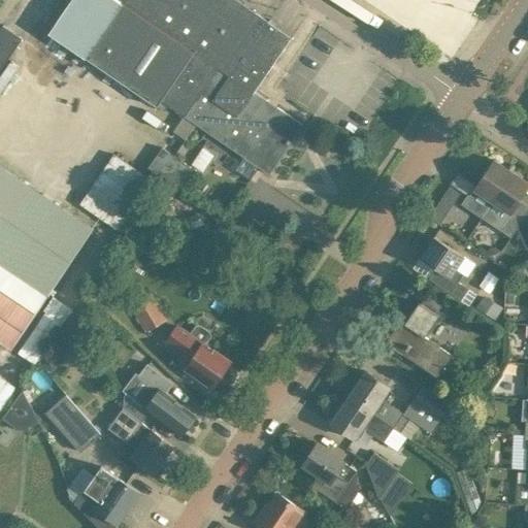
[(238,116),(255,92),(292,37),(237,0),(70,0),(48,33),(85,57),(156,106),(161,99),(184,114),(162,146),(175,156),(197,124),(196,123),(202,114),(190,105),(205,83),(218,91),(212,98),(238,116)]
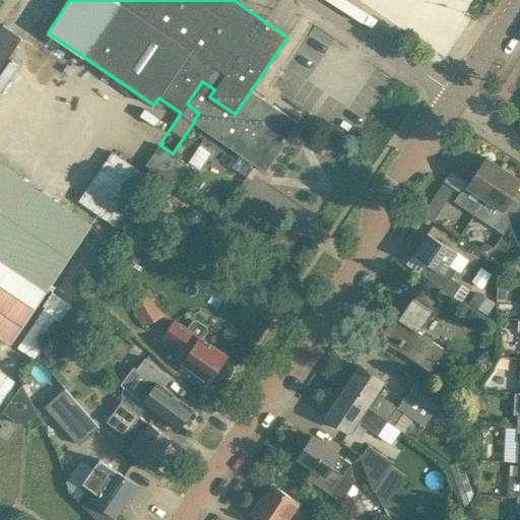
[(1,25),(0,25),(0,64),(18,38),(1,25)]
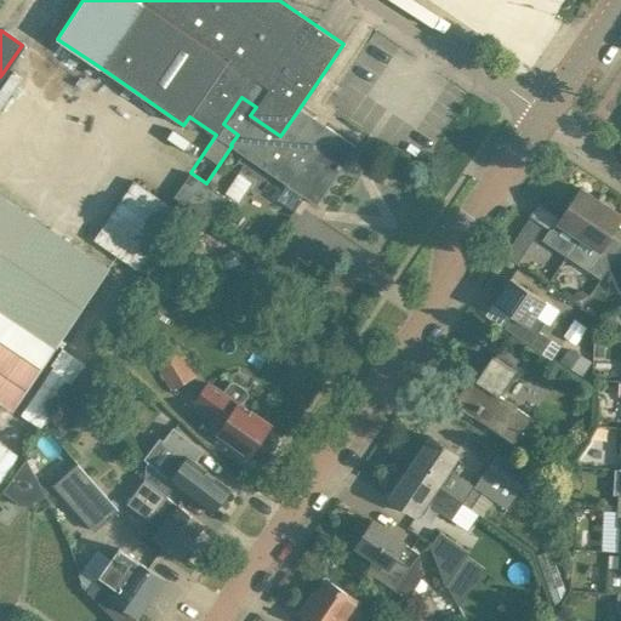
[(355,147),(300,108),(280,136),(250,115),(256,107),(241,97),(223,124),(238,135),(231,144),(232,146),(317,204),(355,147)]
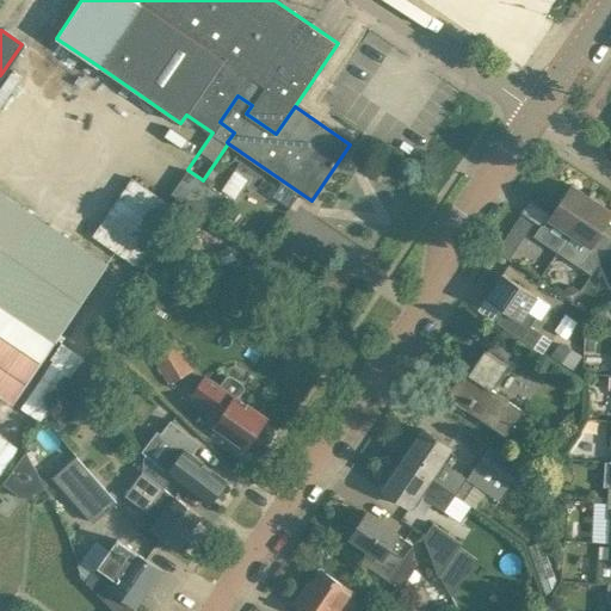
[(228,197),(203,180),(187,170),(171,193),(211,222),(228,197)]
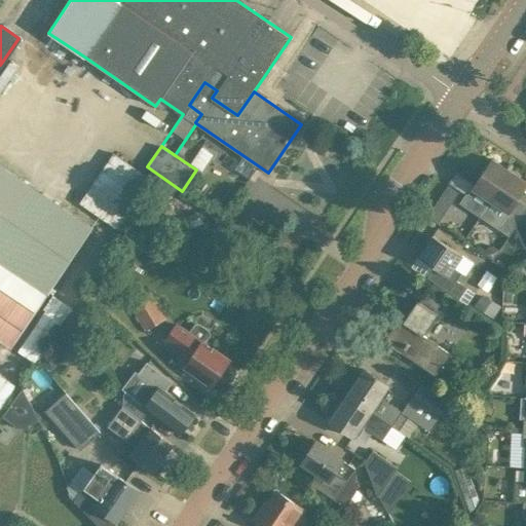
[(80,203),(121,230),(142,195),(152,180),(112,154),(80,203)]
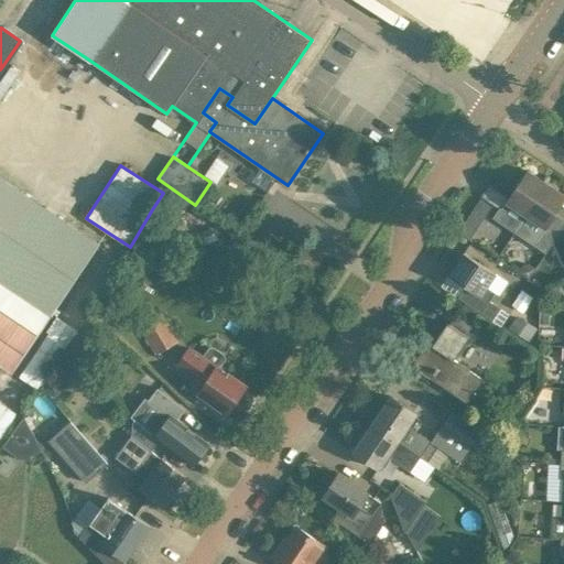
[(525,215),(548,184),(528,170),(500,210),(510,216),(516,208),(525,215)]
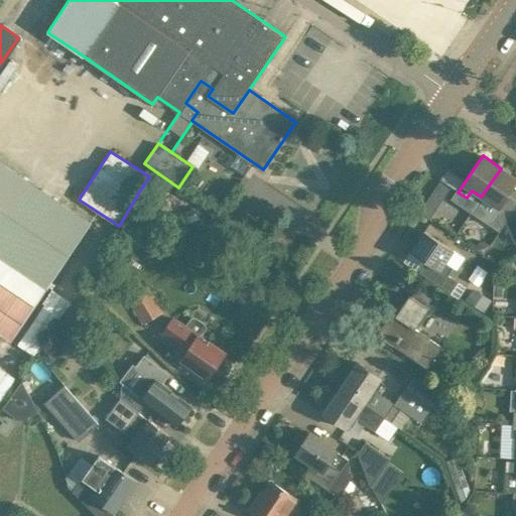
[(0,333),(12,341),(92,223),(0,160),(0,333)]
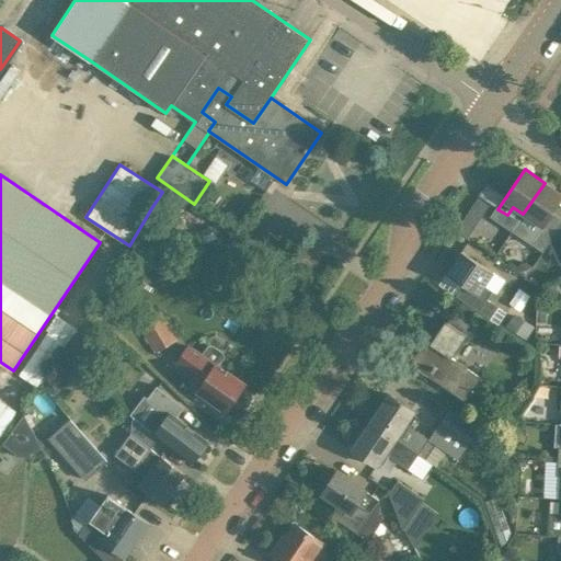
[(560,201),(560,193),(545,183),(523,214),(516,225),(526,232),(528,229),(537,236),(530,244),(542,252),(560,225),(560,217),(553,213),(560,201)]
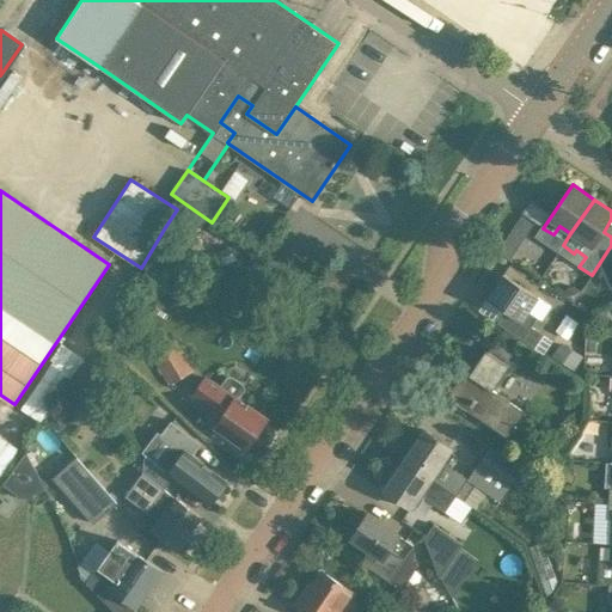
[(518,248),(506,239),(497,251),(510,259),(518,248)]
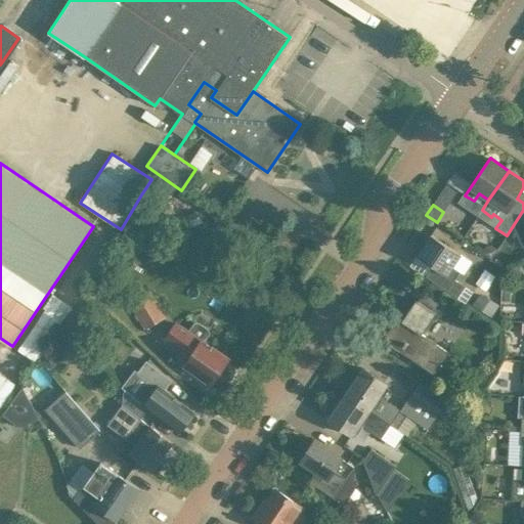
[(247,244),(261,224),(245,212),(242,210),(227,229),(247,244)]
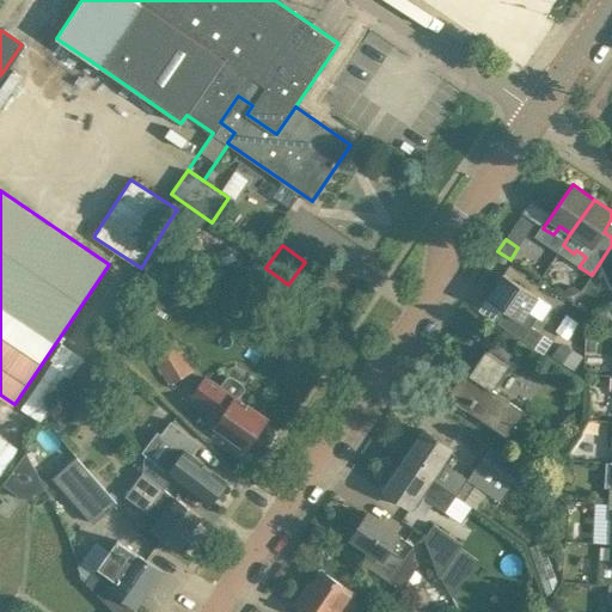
[(531,326),(537,317),(543,320),(552,306),(524,287),(503,274),(487,298),(506,311),(497,323),(536,349),(545,335),(531,326)]
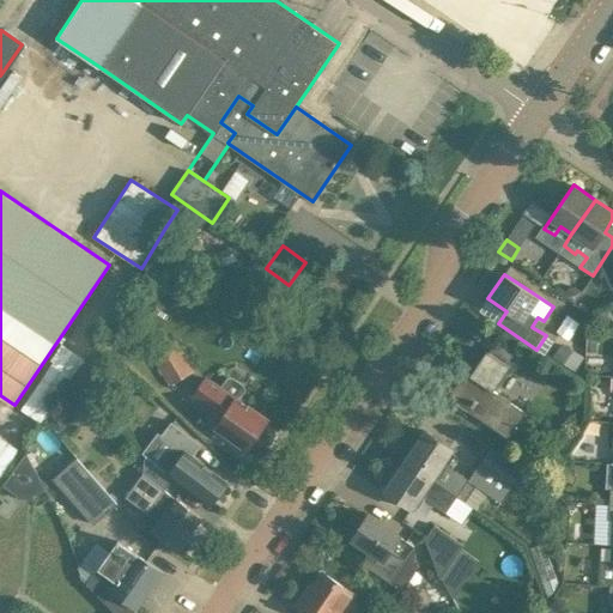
[(190,297),(204,292),(198,277),(184,281),(190,297)]
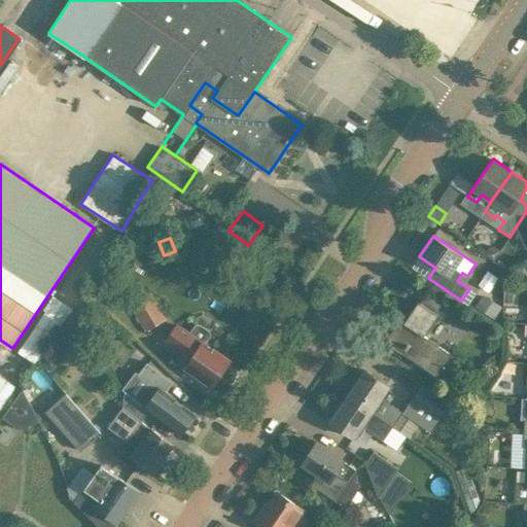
[(493,260),(499,251),(493,247),(489,248),(485,254),(493,260)]
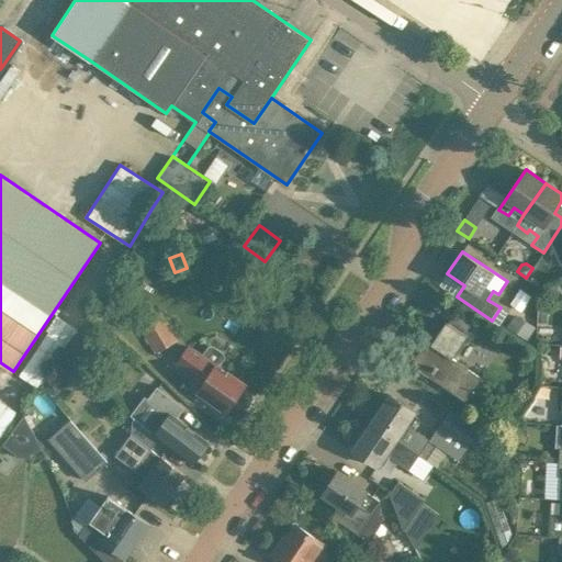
[(93,321),(112,314),(108,301),(89,307),(93,321)]
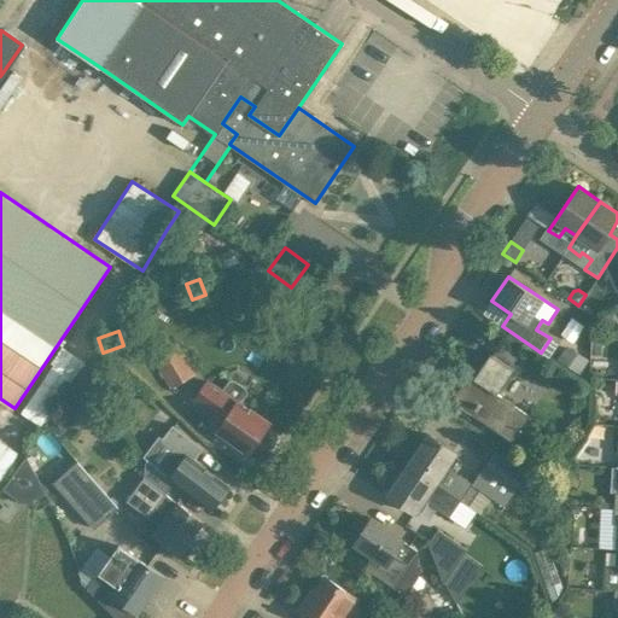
[(602,339),(593,339),(592,355),(602,356),(602,339)]
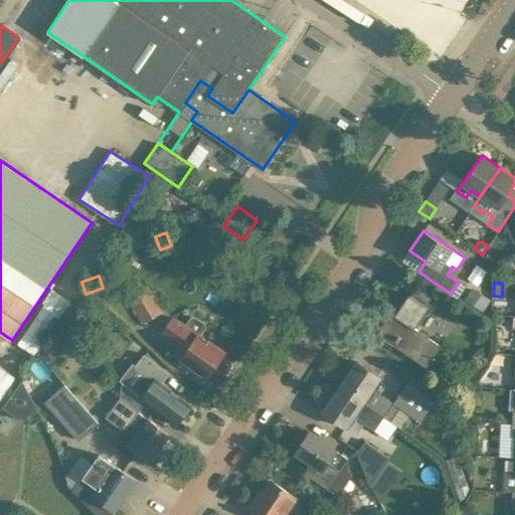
[(149,286),(127,298),(143,324),(164,312),(149,286)]
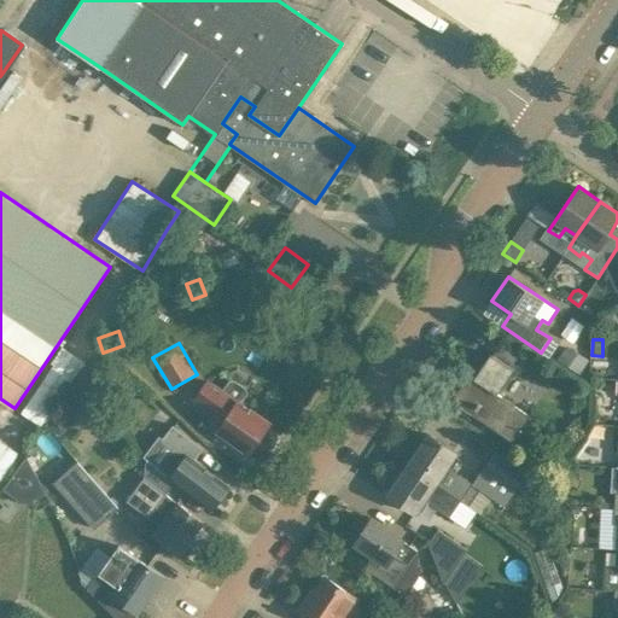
[(567,345),(557,360),(579,374),(589,360),(567,345)]
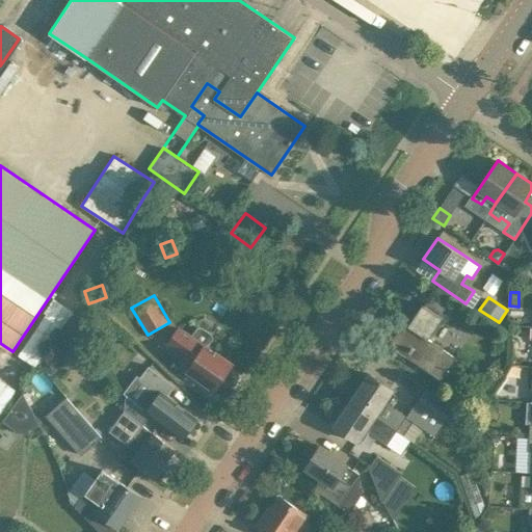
[(75,330),(78,333),(86,340),(98,323),(96,322),(102,314),(94,309),(81,300),(65,324),(68,326),(63,334),(70,338),(75,330)]
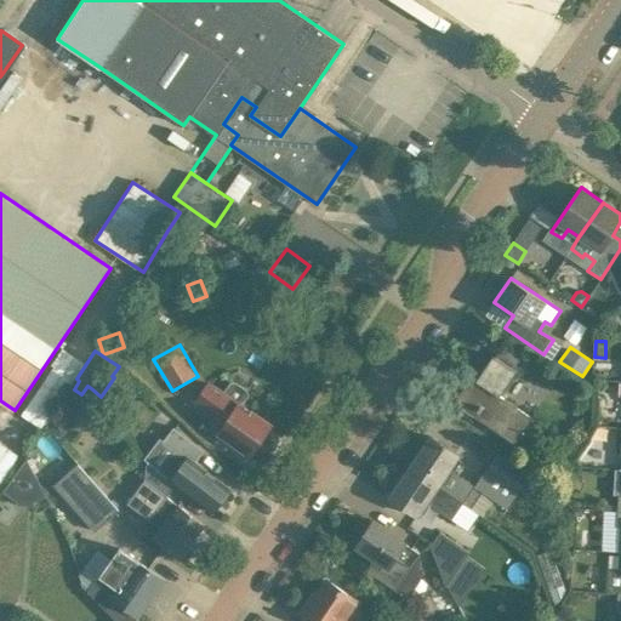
[(454,402),(474,416),(513,443),(531,417),(500,396),(516,371),(494,355),(473,385),(468,381),(454,402)]
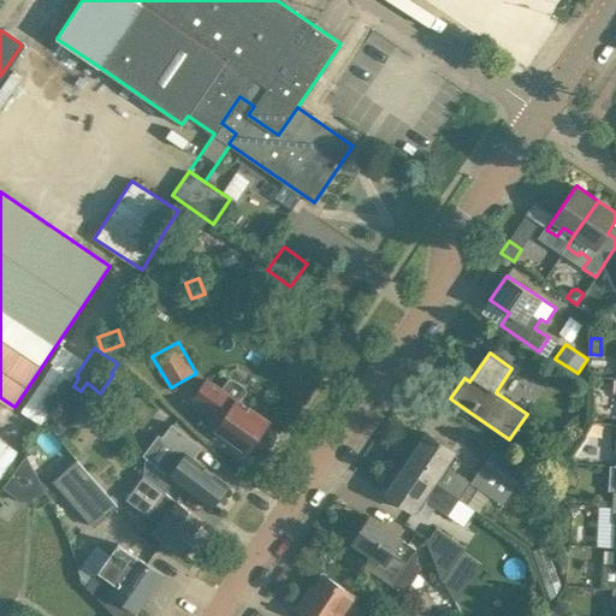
[(73,377),(53,363),(21,412),(41,425),(73,377)]
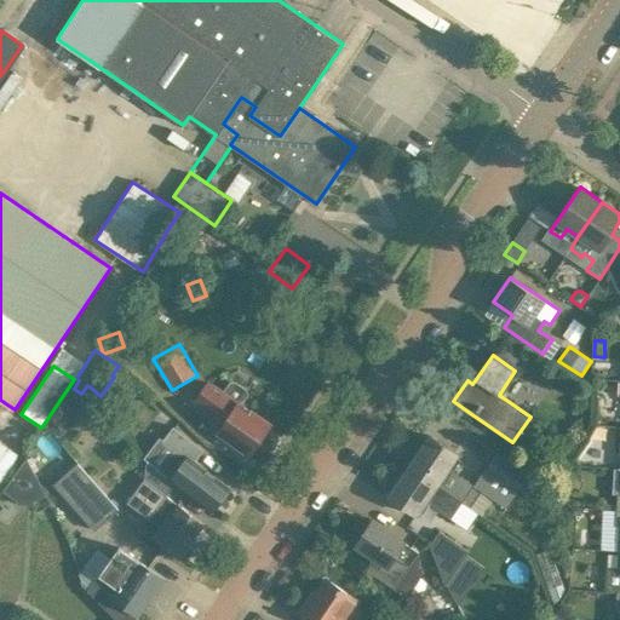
[(218,432),(230,441),(251,454),(271,424),(241,405),(248,395),(247,390),(234,382),(229,383),(223,392),(208,383),(196,401),(225,422),(218,432)]
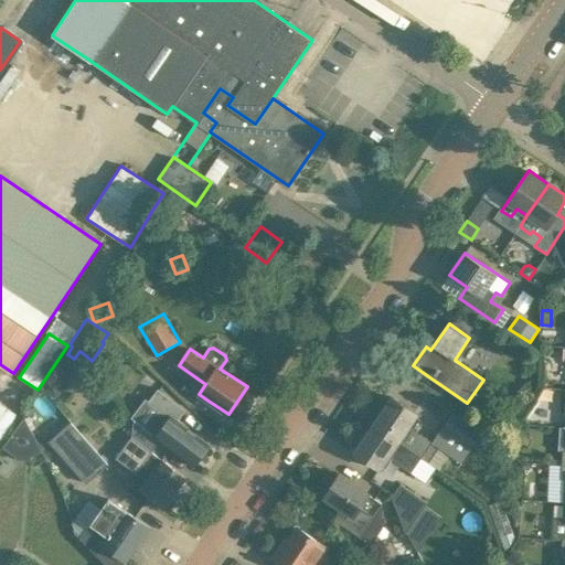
[(70,379),(78,368),(78,366),(70,360),(68,359),(67,360),(60,371),(53,380),(45,390),(56,397),(64,387),(67,390),(74,382),(70,379)]
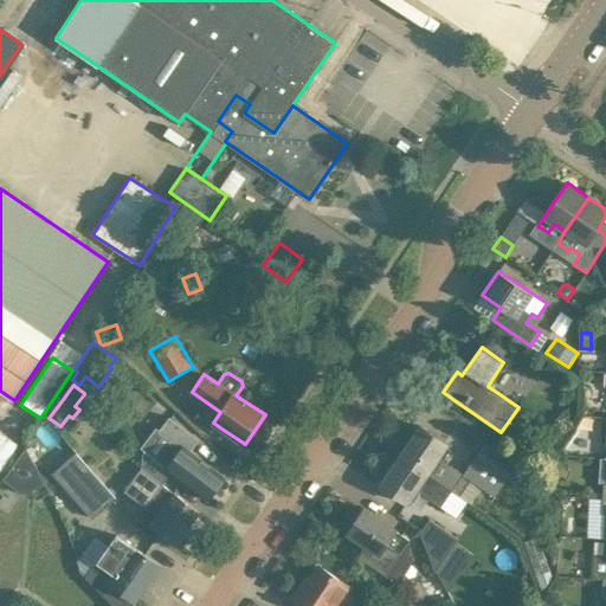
[(205,444),(175,421),(167,433),(172,437),(154,459),(208,501),(226,478),(197,456),(205,444)]
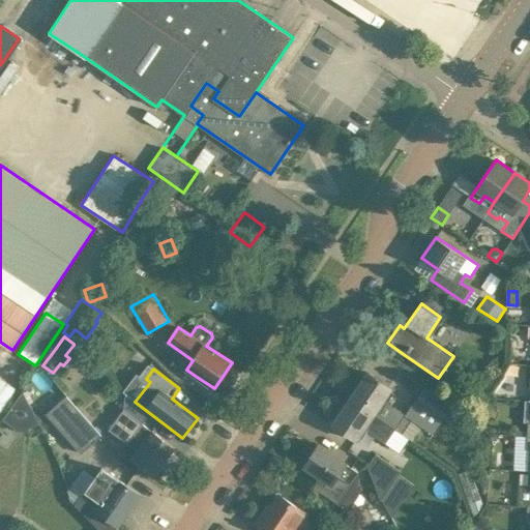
[(434,434),(444,418),(452,406),(424,387),(415,401),(405,414),(395,407),(394,409),(383,401),(392,388),(367,372),(351,398),(403,434),(412,420),(434,434)]
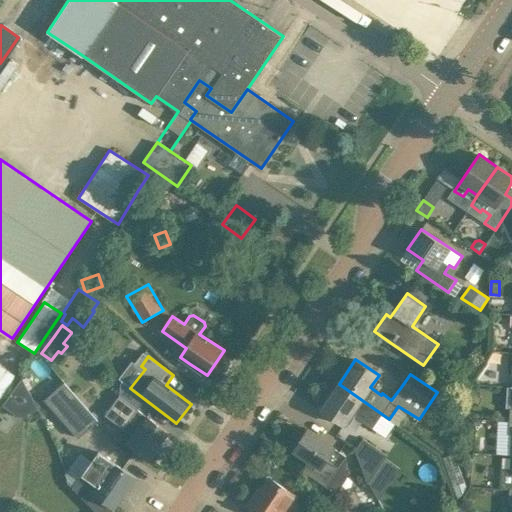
[(22,377),(20,380),(8,397),(3,405),(15,413),(15,416),(27,417),(28,414),(39,410),(28,388),(22,377)]
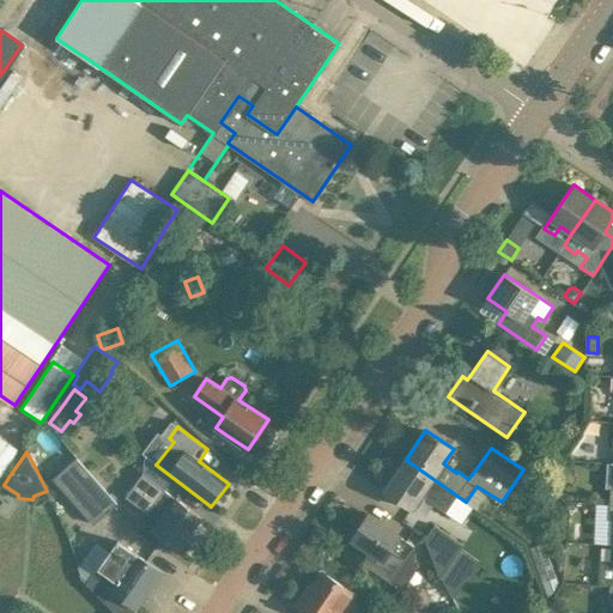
[(117,503),(78,457),(54,478),(93,523),(117,503)]
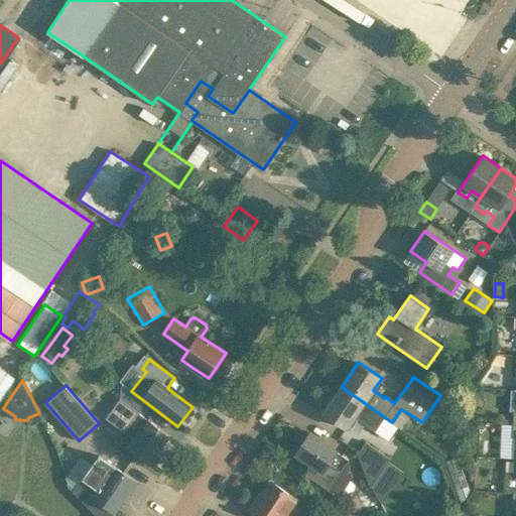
[(383,436),(392,422),(342,387),(324,413),(347,428),(355,417),(383,436)]
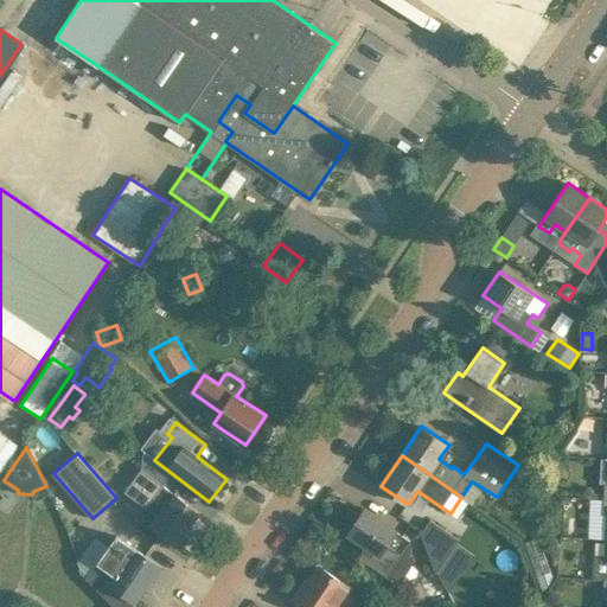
[(200,512),(164,485),(141,468),(123,492),(157,517),(151,525),(177,544),(200,512)]
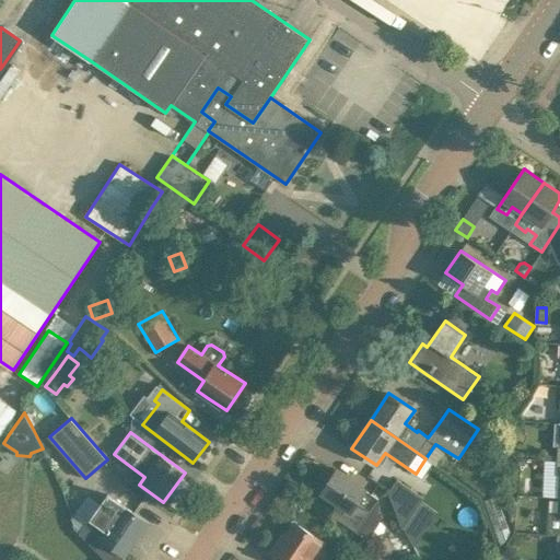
[(378,498),(354,482),(337,470),(322,493),(346,510),(339,521),(356,532),(378,498)]
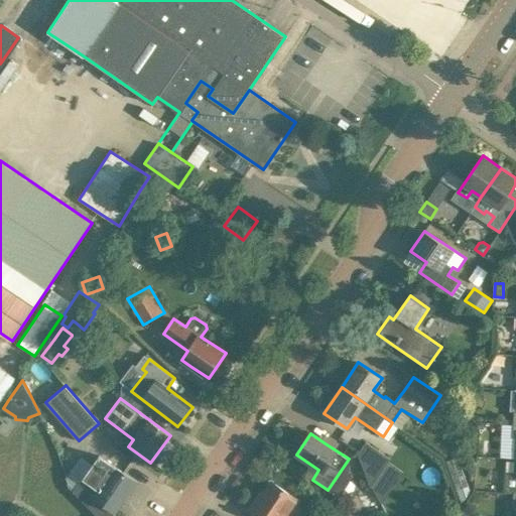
[(372,486),(372,485),(390,459),(366,441),(360,452),(358,450),(358,452),(371,485),(372,486)]
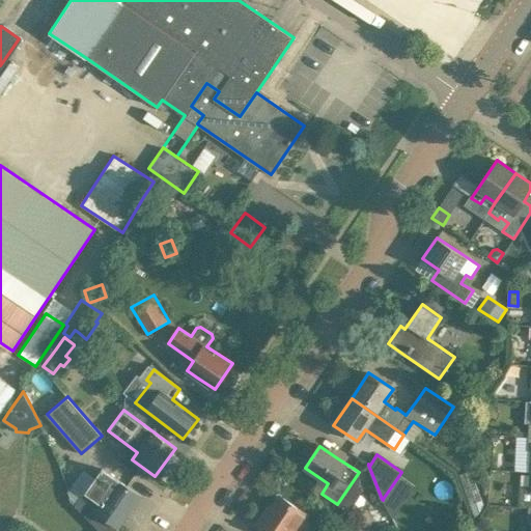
[(77,506),(95,526),(100,530),(116,530),(141,495),(123,483),(103,469),(77,506)]
